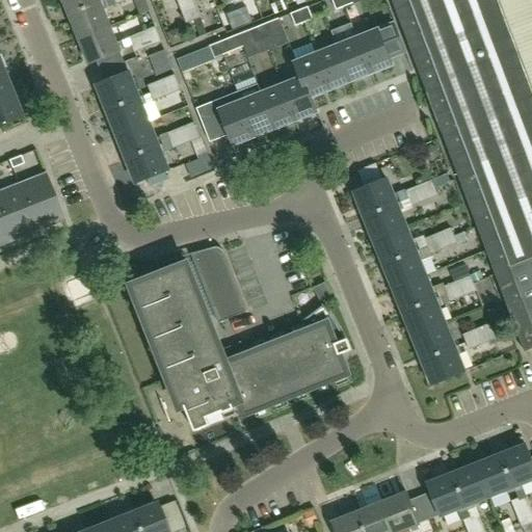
[(64,0),(71,15),(106,0),(64,0)]
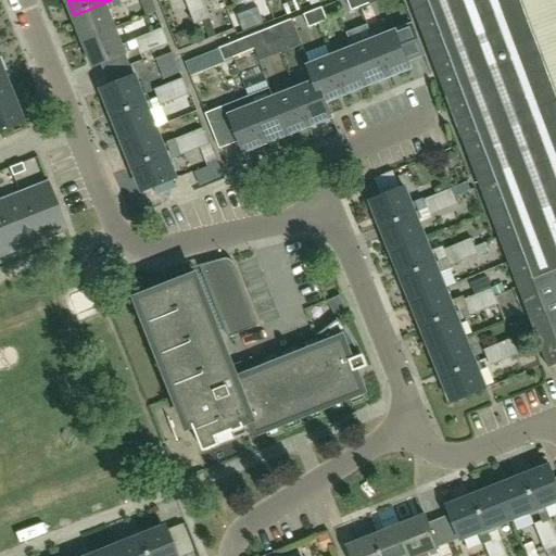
[(119,0),(111,0),(74,15),(84,40),(116,27),(110,10),(122,4),(119,0)]
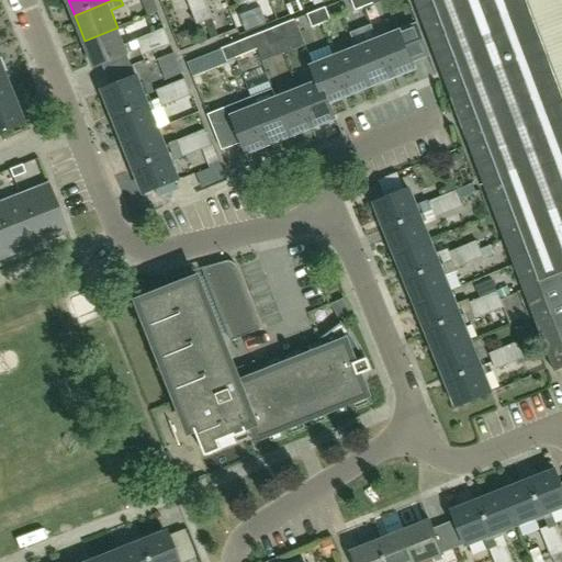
[(188,0),(192,11),(209,6),(205,0),(188,0)]
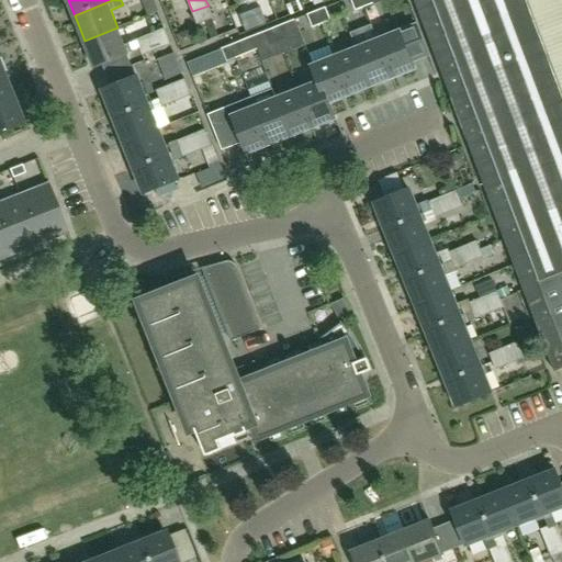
[(364,7),(361,0),(350,0),(356,11),(364,7)]
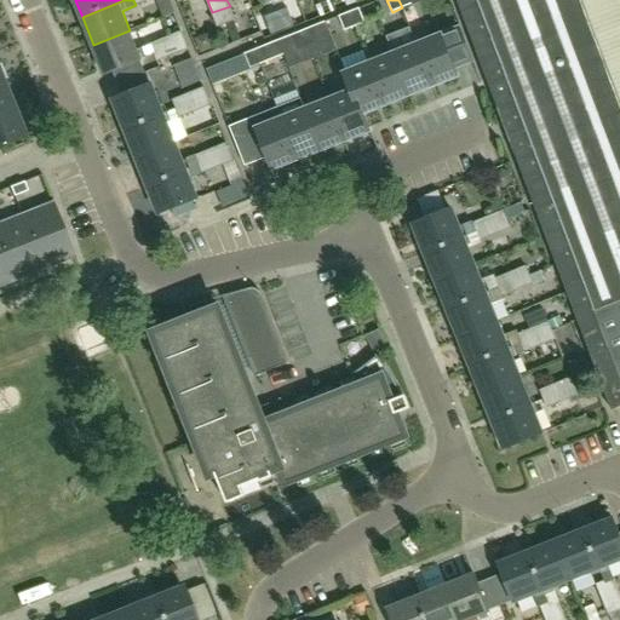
[(619,0),(457,0),(491,89),(497,103),(503,121),(557,265),(578,320),(612,409),(613,409),(619,406),(619,0)]
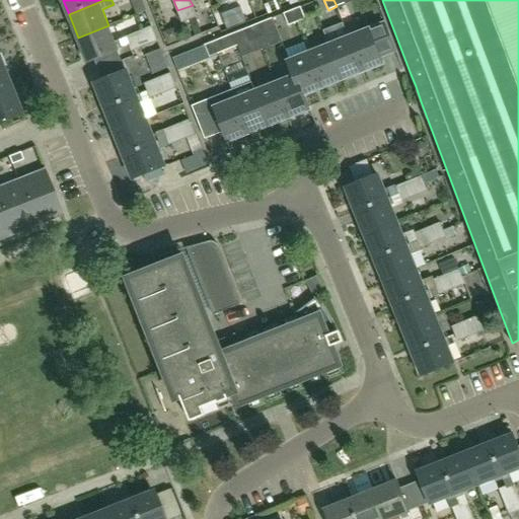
[(193,5),(177,10),(182,23),(190,20),(198,17),(193,5)]
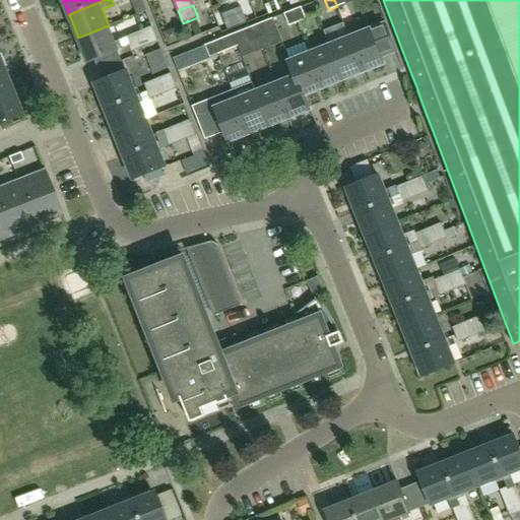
[(306,18),(302,6),(293,10),(298,22),(306,18)]
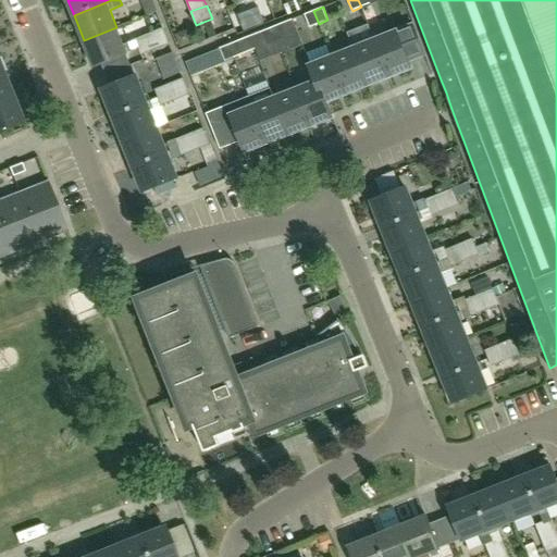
[(313,11),(305,14),(310,27),(319,24),(313,11)]
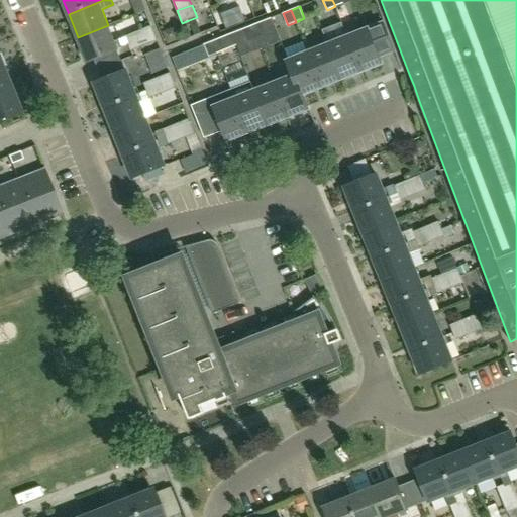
[(251,25),(256,38),(265,34),(261,22),(251,25)]
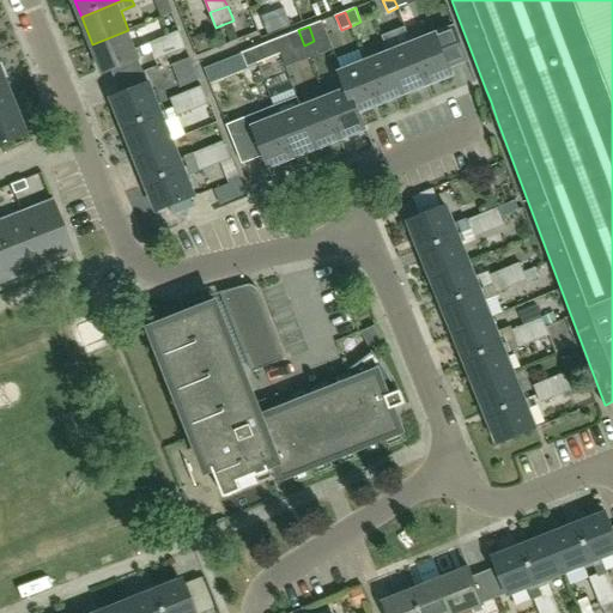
[(137,48),(128,30),(92,44),(103,72),(140,58),(152,53),(149,43),(137,48)]
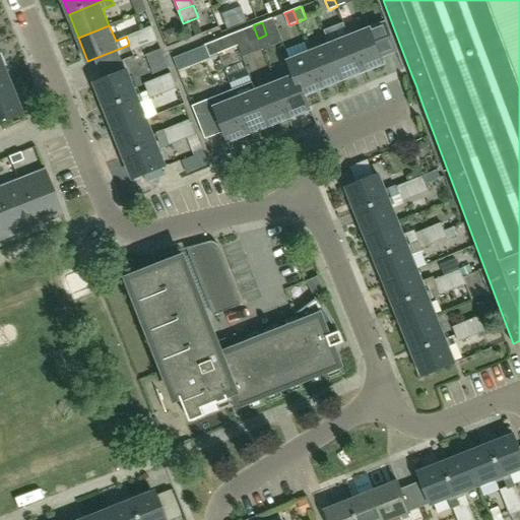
[(250,42),(258,39),(253,25),(245,29),(250,42)]
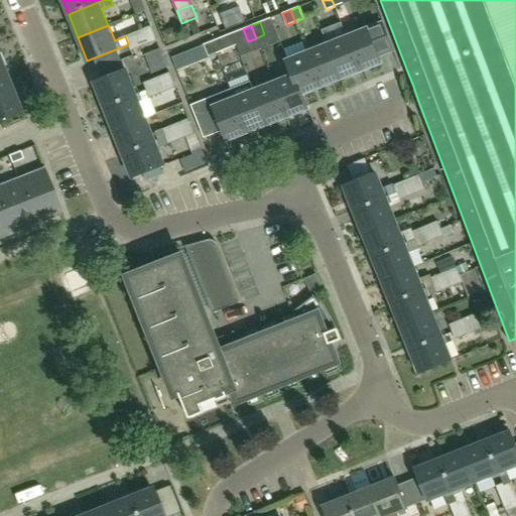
[(144,45),(157,40),(154,33),(151,26),(150,26),(138,31),(144,45)]
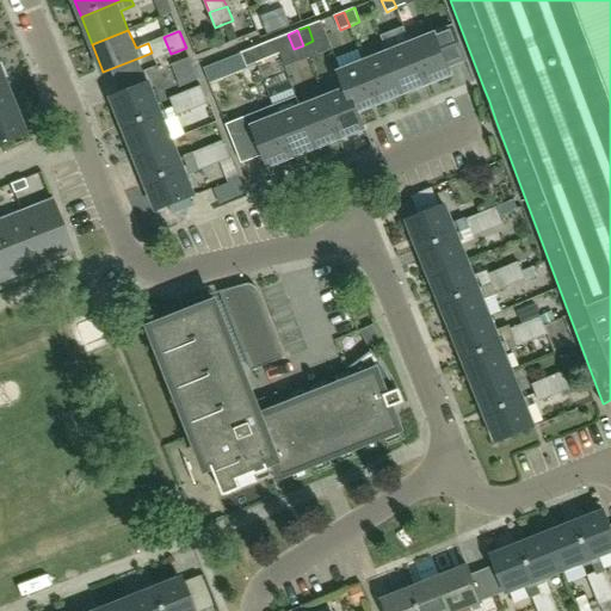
[(434,36),(411,45),(426,82),(449,74),(434,36)]
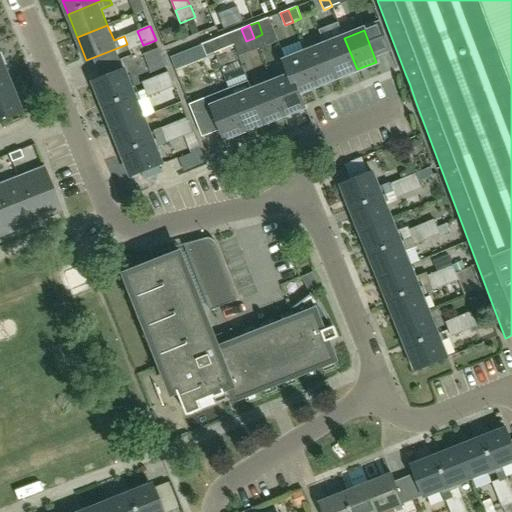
[(124,36),(127,44),(130,51),(143,45),(137,31),(124,36)]
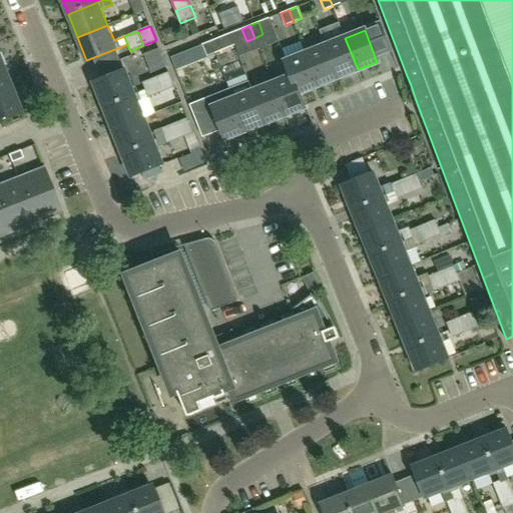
[(224,50),(219,37),(210,41),(215,53),(224,50)]
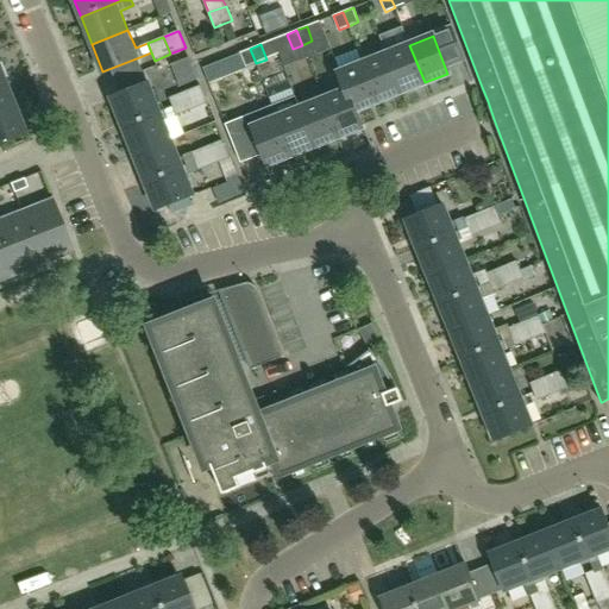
[(409,45),(387,55),(401,92),(425,82),(409,45)]
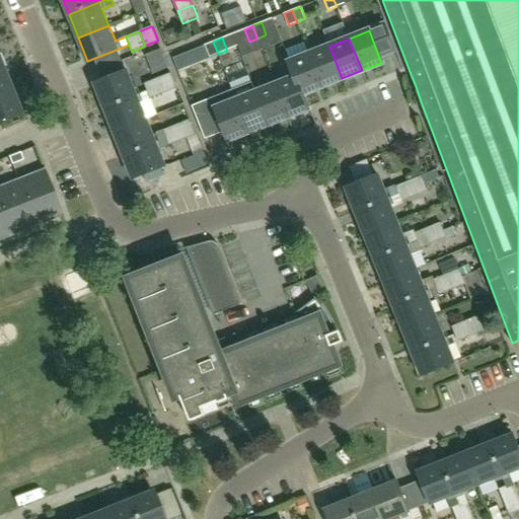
[(218,54),(213,42),(205,45),(210,57),(218,54)]
